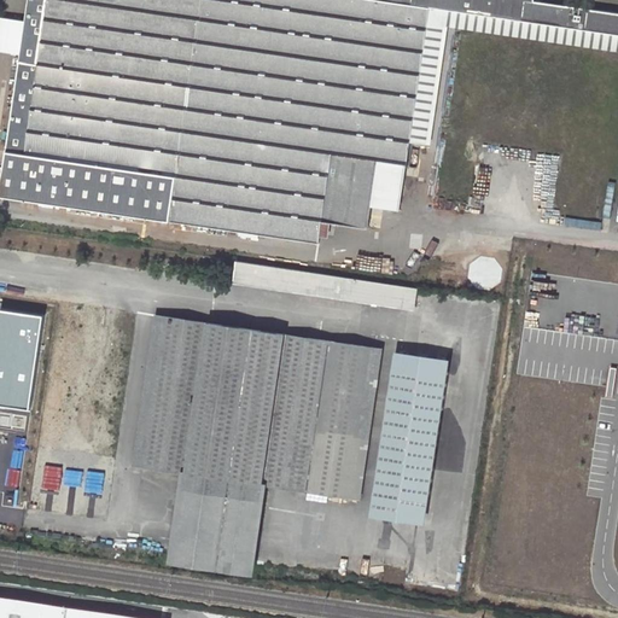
[(617,12),(571,6),(540,1),(536,0),(28,0),(25,24),(21,57),(0,194),(0,196),(319,243),(322,221),(369,228),(373,205),(379,161),(407,165),(410,143),(426,145),(443,24),(617,50),(617,12)]
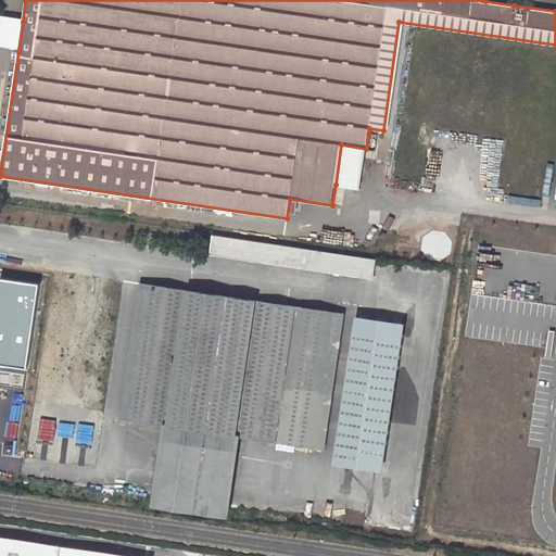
[(0,48),(2,48),(19,51),(23,22),(7,19),(0,17),(0,48)]
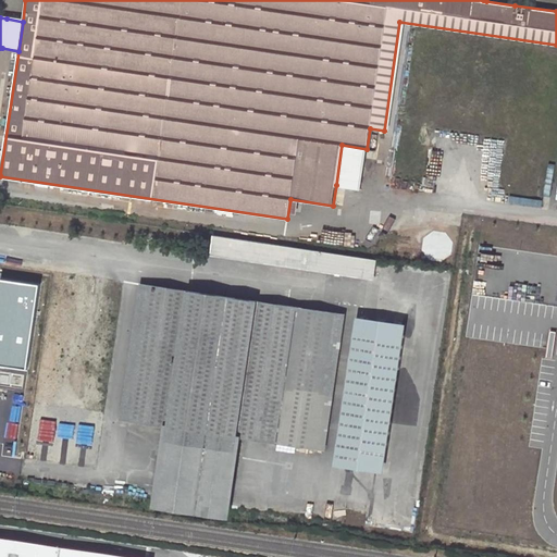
[(336,185),(361,188),(367,149),(342,145),(336,185)]
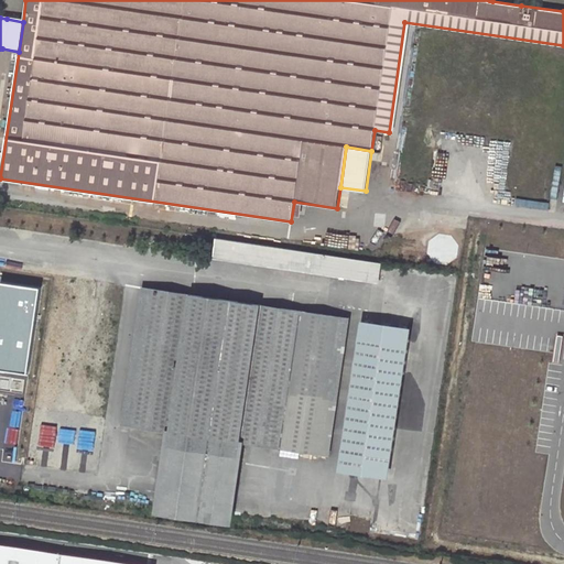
[(217,238),(215,256),(379,281),(382,262),(217,238)]
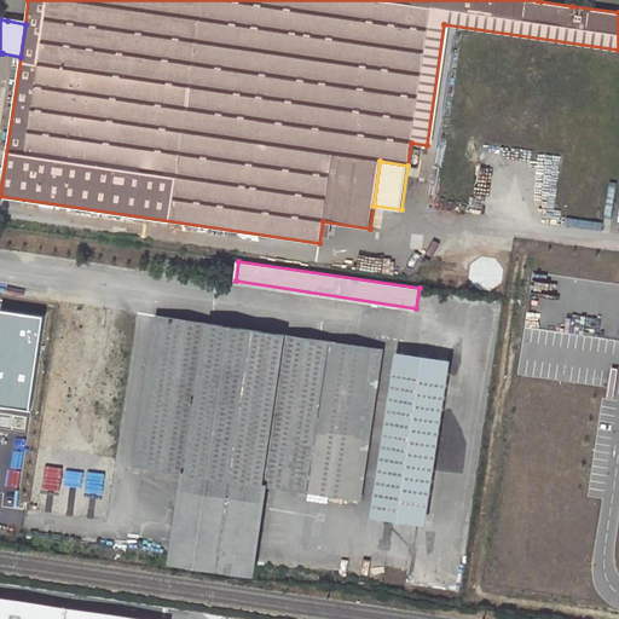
[(41,320),(0,313),(0,408),(28,412),(41,320)]
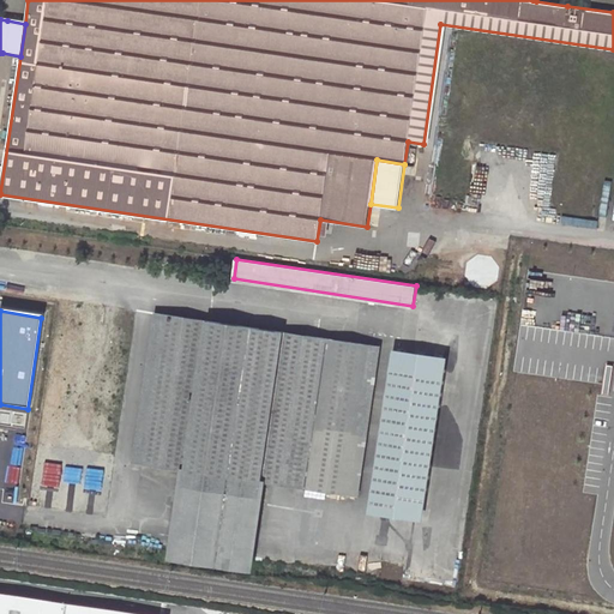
[(162,313),(139,462),(185,469),(264,481),(308,487),(330,339),(162,313)]
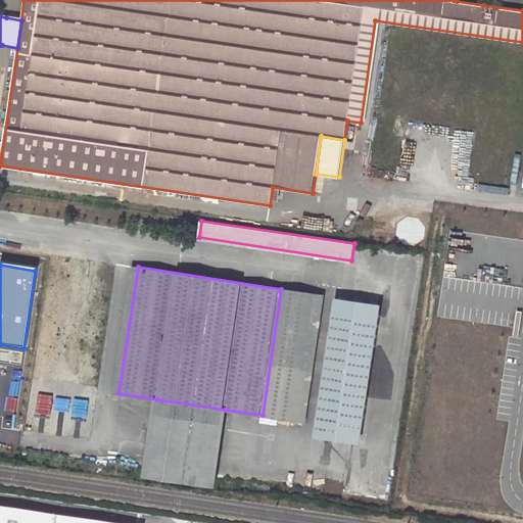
[(281,289),(263,415),(300,421),(319,294),(281,289)]
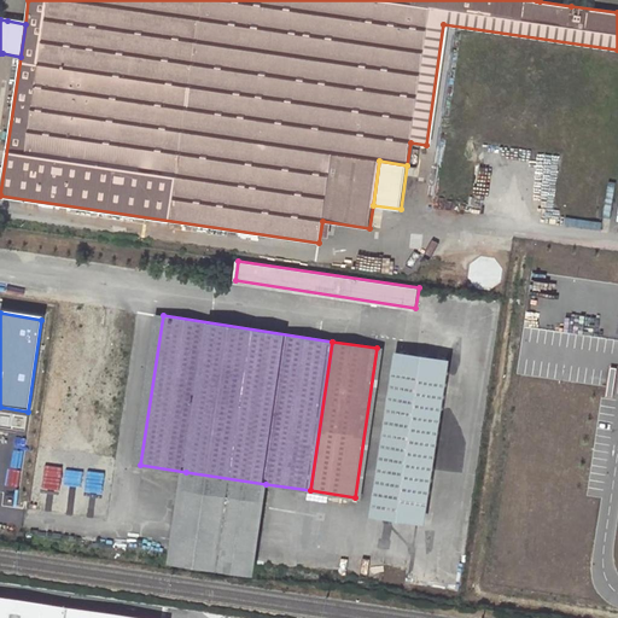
[(447,362),(395,354),(369,518),(421,526),(447,362)]
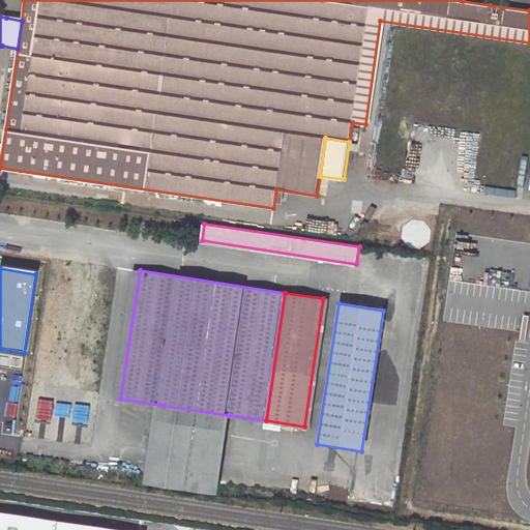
[(469,344),(466,359),(478,361),(480,346),(469,344)]
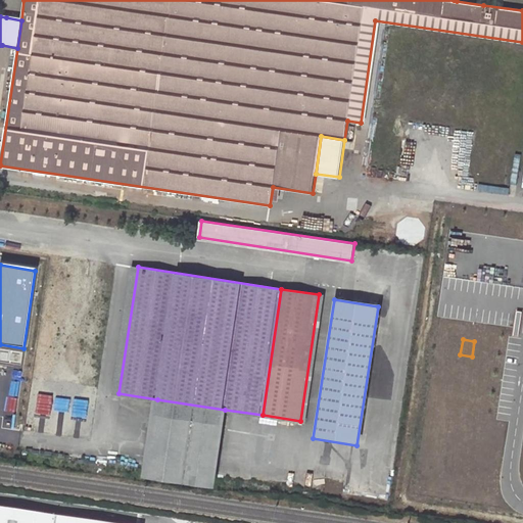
[(157,399),(146,476),(212,485),(225,410),(157,399)]
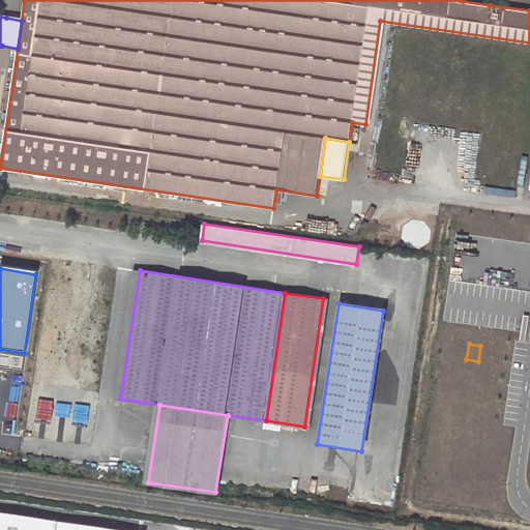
[(0,529),(22,529),(24,520),(0,516),(0,529)]
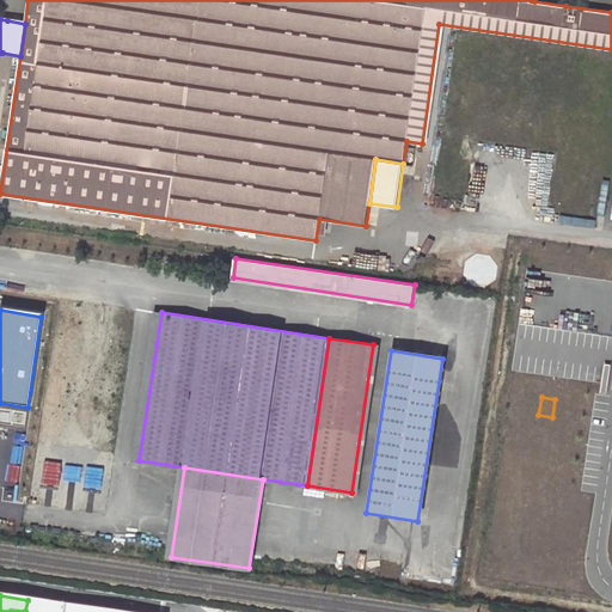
[(111,611),(28,600),(25,611),(111,611)]
